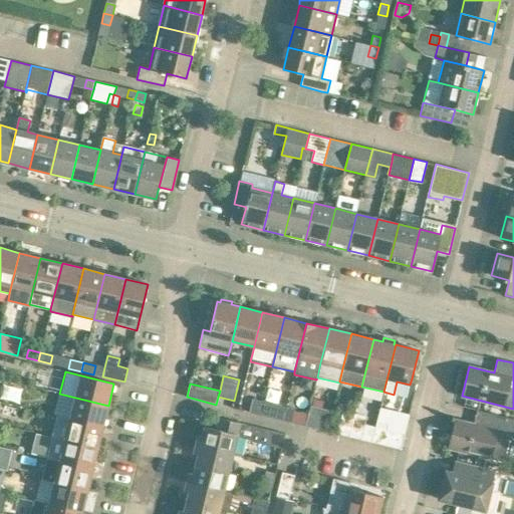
[(57,393),(52,414),(57,416),(103,427),(108,406),(59,394),(57,393)]
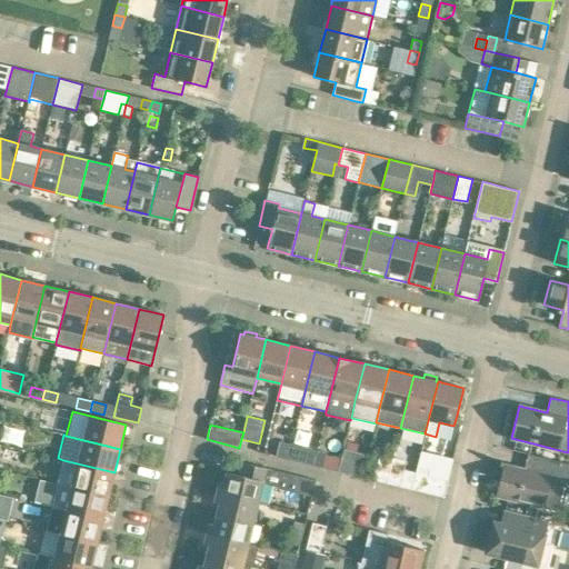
[(276,457),(288,459),(292,445),(279,441),(276,457)]
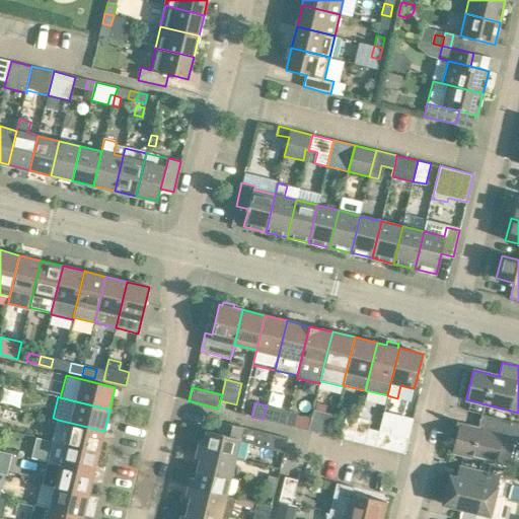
[(267,405),(263,419),(286,425),(289,411),(267,405)]
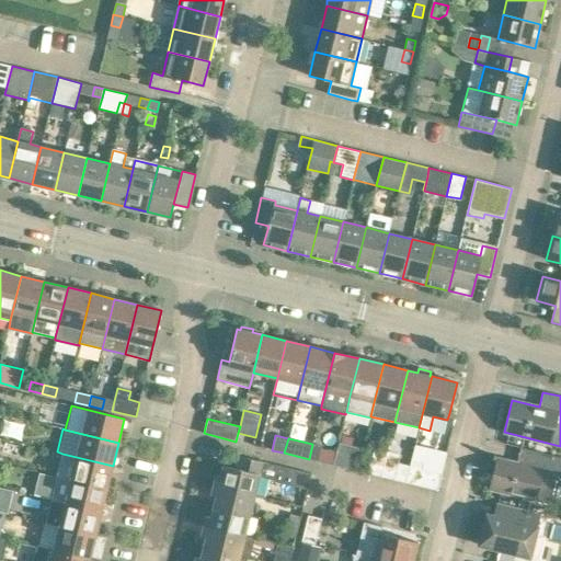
[(309,459),(318,461),(322,446),(312,444),(309,459)]
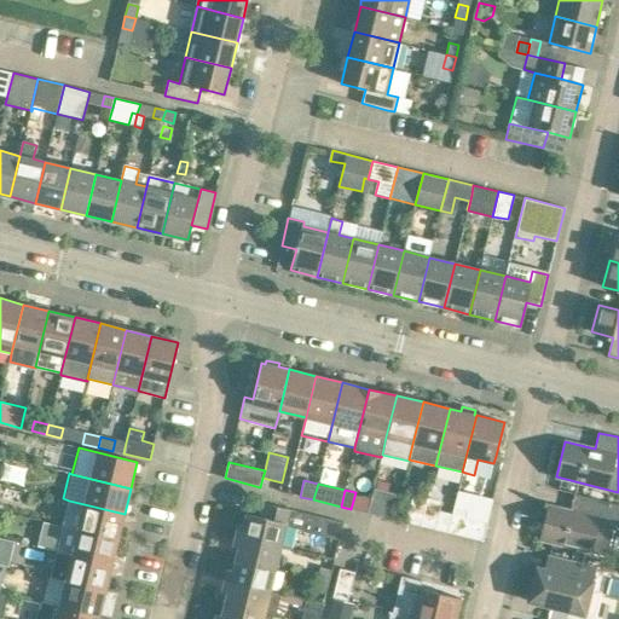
[(618,528),(618,504),(574,493),(571,510),(549,505),(541,541),(607,556),(614,527),(618,528)]
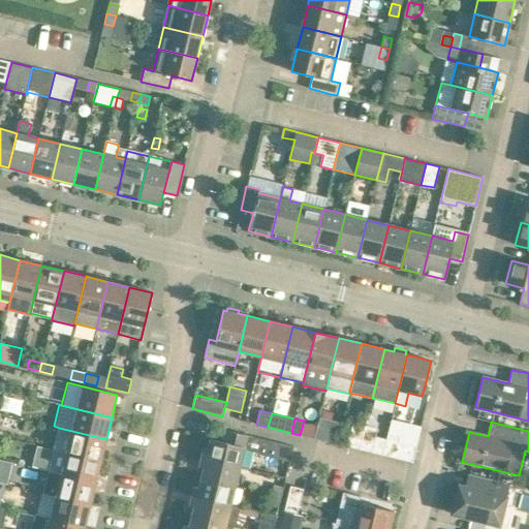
[(347,446),(360,449),(366,426),(352,423),(347,446)]
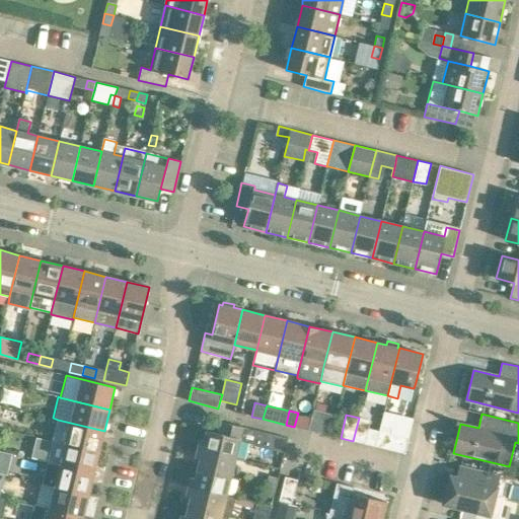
[(353,441),(364,444),(375,446),(379,431),(368,428),(370,421),(359,418),(353,441)]
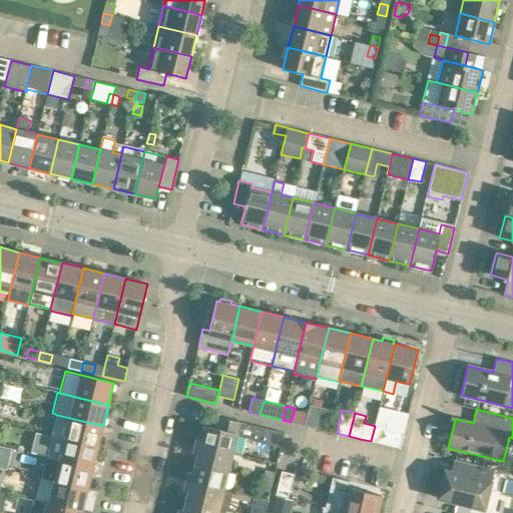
[(52,436),(64,439),(97,447),(103,426),(57,415),(52,436)]
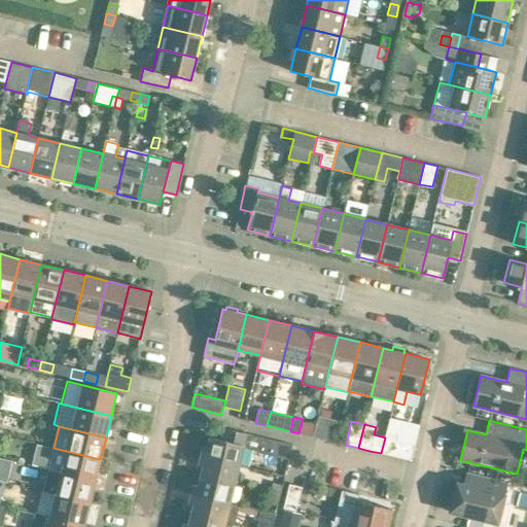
[(243,449),(247,450),(251,434),(224,428),(221,440),(210,436),(207,449),(203,448),(200,457),(239,465),(243,449)]
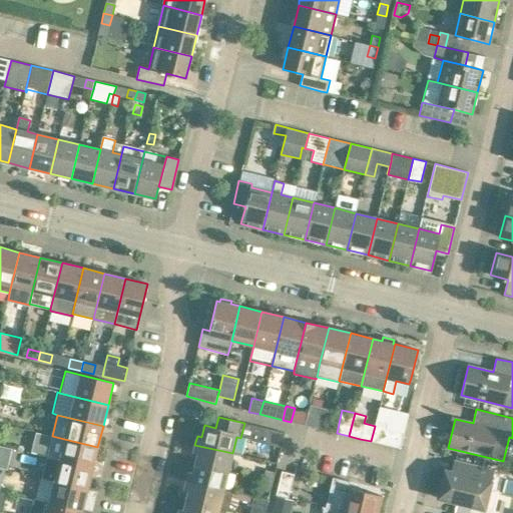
[(307,417),(305,425),(316,428),(319,420),(307,417)]
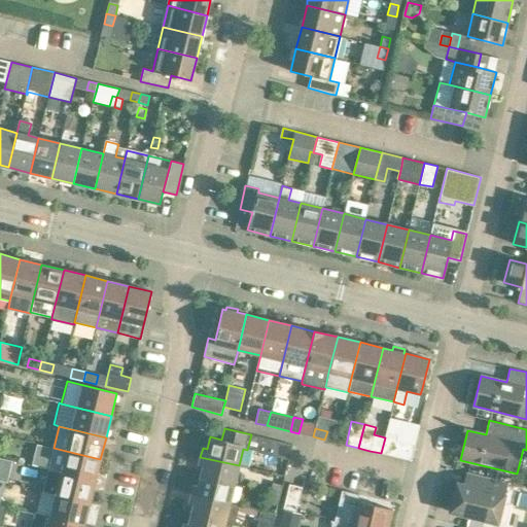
[(385,437),(381,453),(395,457),(406,459),(411,461),(415,445),(396,441),(397,434),(386,432),(385,437)]
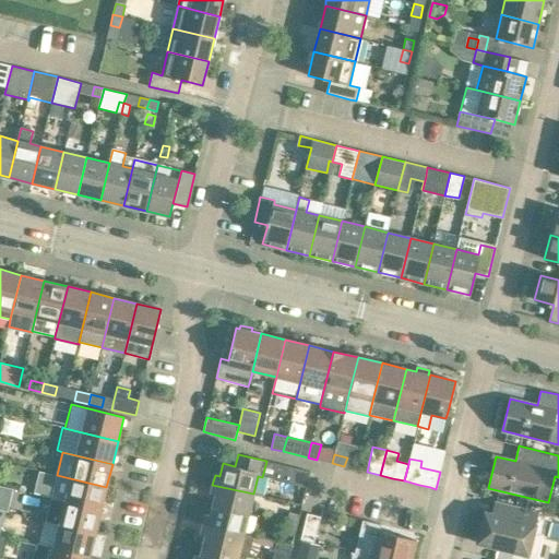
[(306,488),(310,472),(266,461),(262,477),(306,488)]
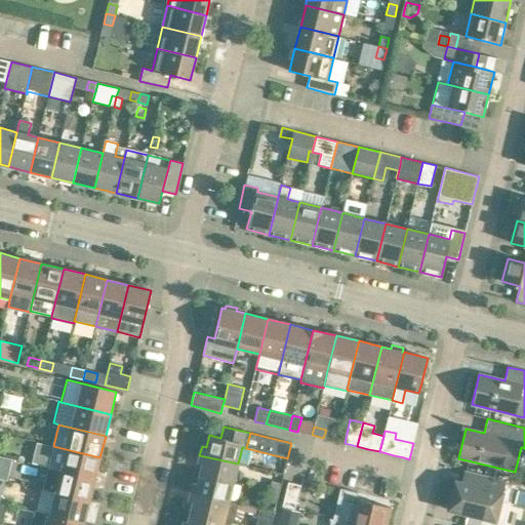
[(48,468),(61,471),(94,479),(99,457),(66,449),(53,446),(48,468)]
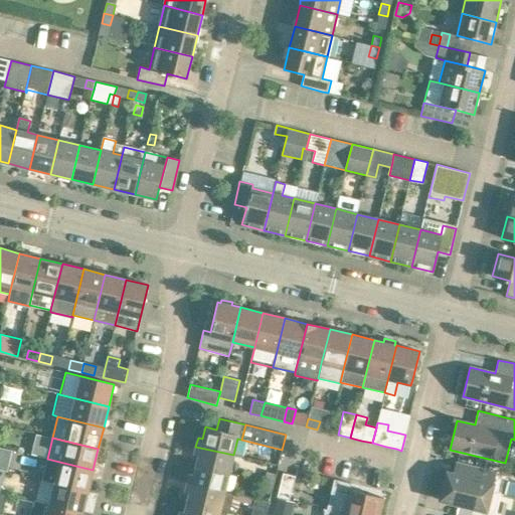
[(198,456),(195,466),(229,473),(233,455),(195,447),(193,455),(198,456)]
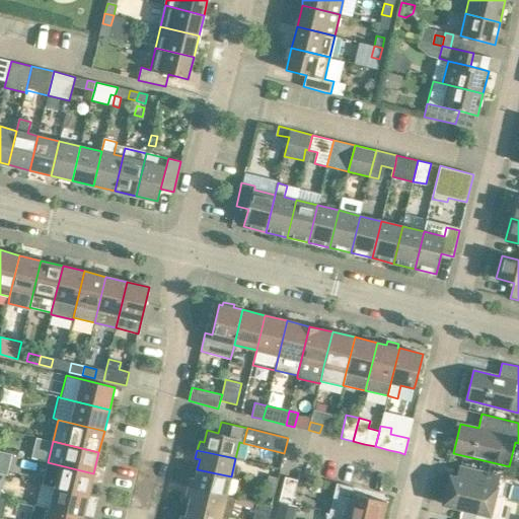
[(60,465),(55,488),(88,496),(93,473),(60,465)]
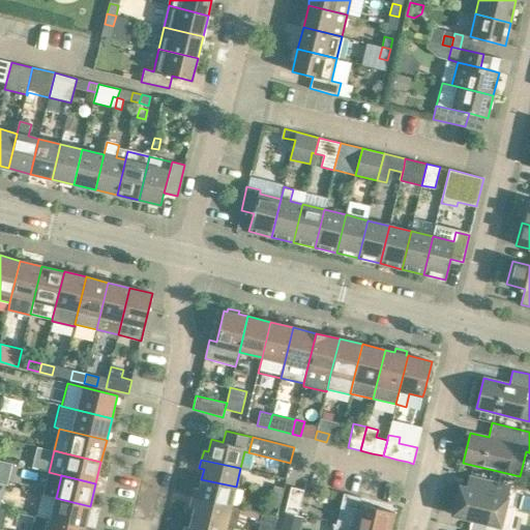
[(470,476),(467,488),(466,494),(458,492),(452,514),(468,519),(468,518),(501,526),(510,484),(470,475),(470,476)]
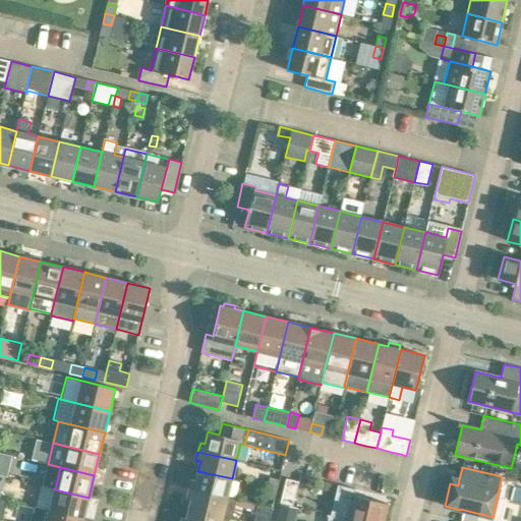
[(232,478),(197,471),(195,480),(191,479),(189,488),(227,498),(232,478)]
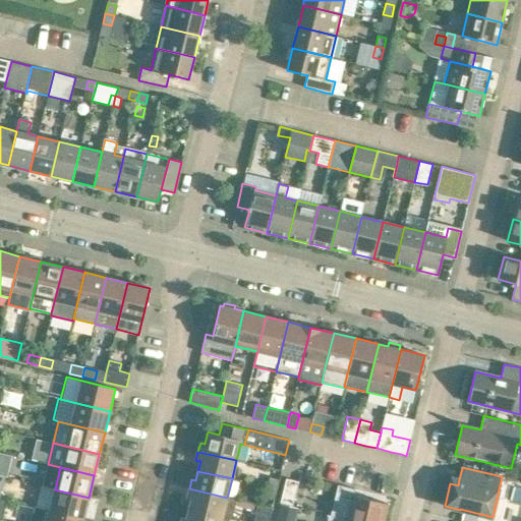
[(277,489),(279,479),(270,477),(267,487),(277,489)]
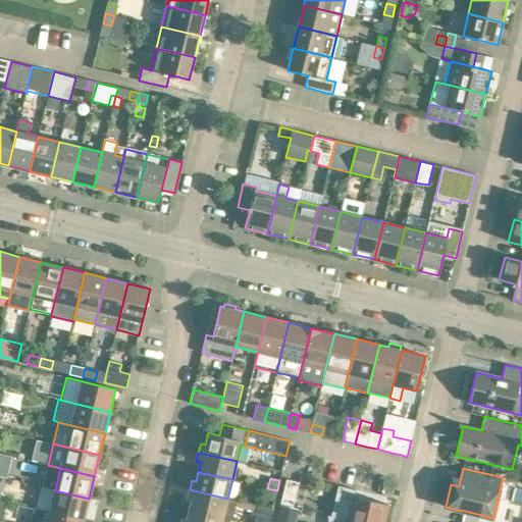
[(294,507),(300,482),(286,479),(280,504),(294,507)]
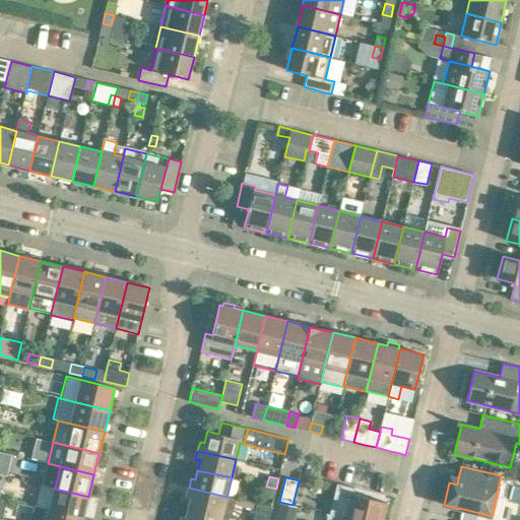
[(330,514),(353,519),(382,519),(387,503),(352,494),(354,489),(351,488),(343,485),(337,483),(330,514)]
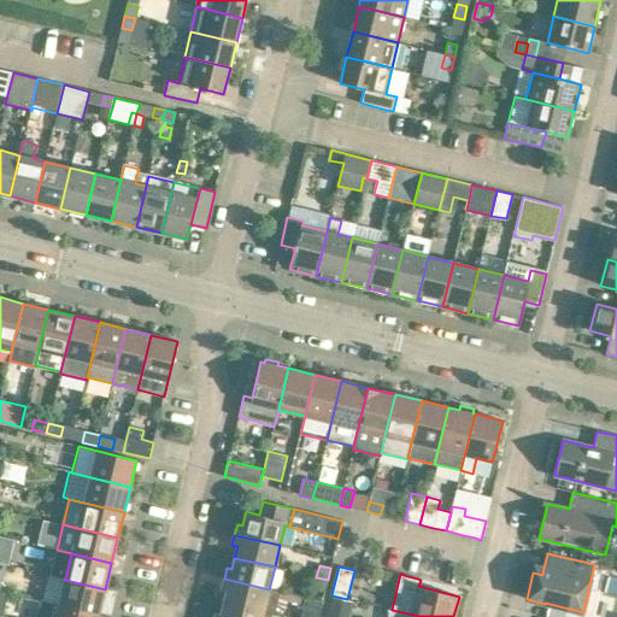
[(312,591),(324,593),(328,580),(316,577),(312,591)]
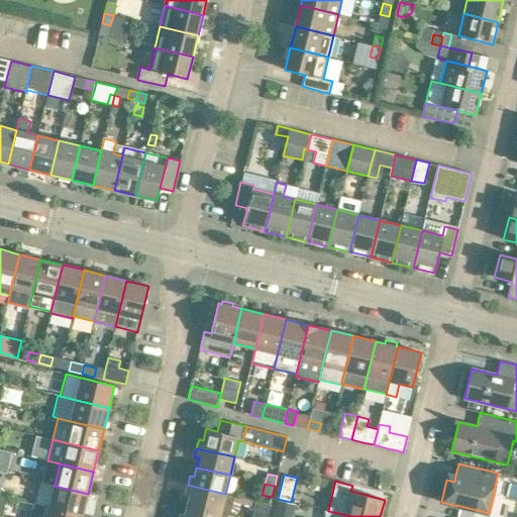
[(233,496),(225,494),(188,485),(185,494),(190,495),(187,504),(221,513),(229,515),(232,502),(233,496)]
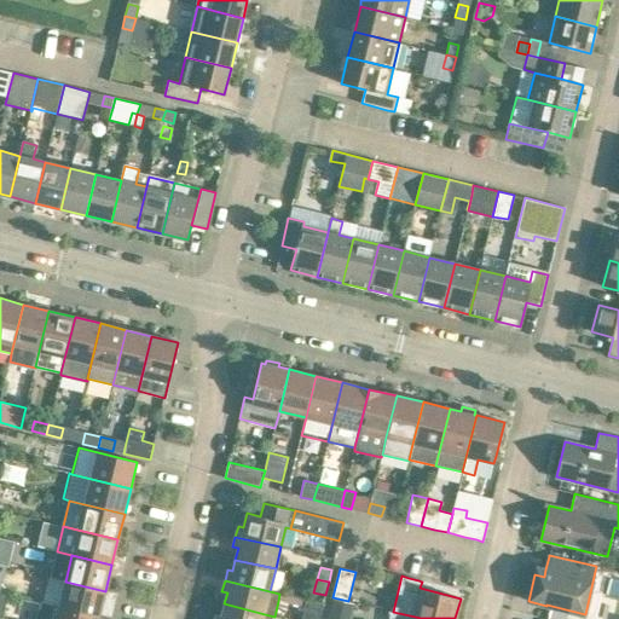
[(65,582),(59,607),(99,617),(105,591),(65,582)]
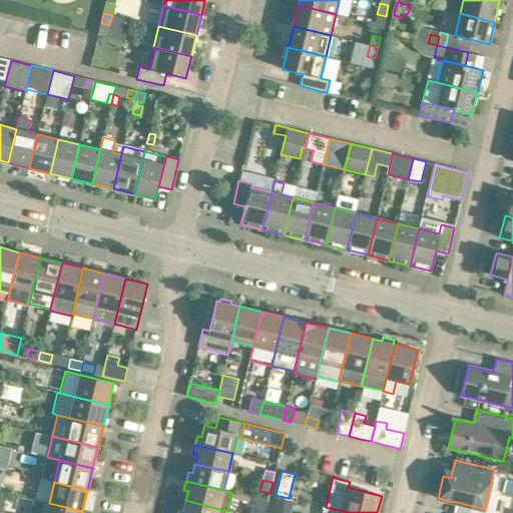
[(231,492),(230,498),(250,503),(252,497),(231,492)]
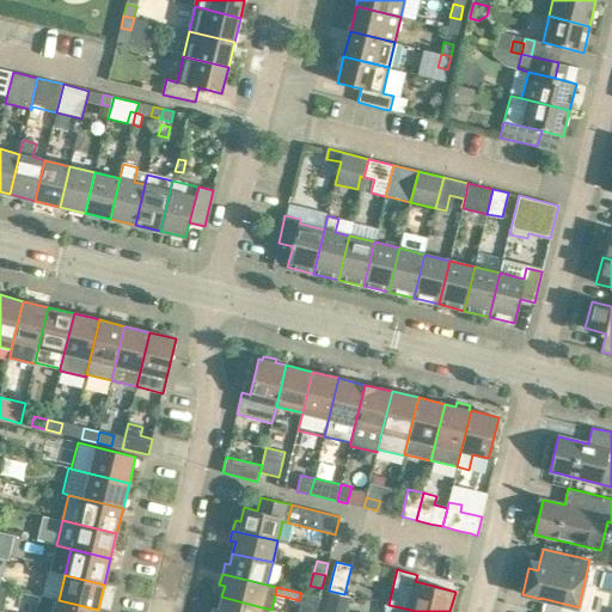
[(308,594),(303,611),(316,611),(319,598),(308,594)]
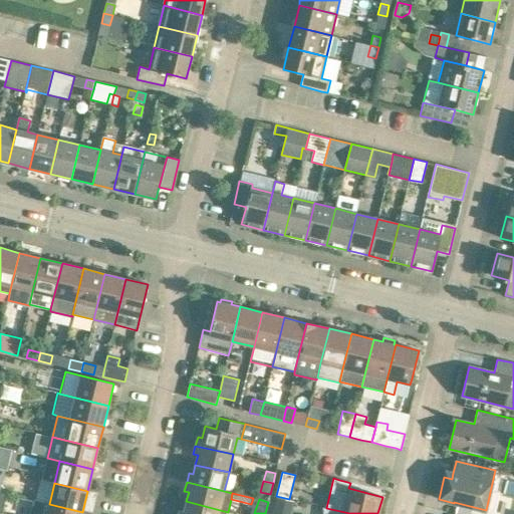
[(81,513),(82,512),(49,504),(34,500),(31,513),(81,513)]
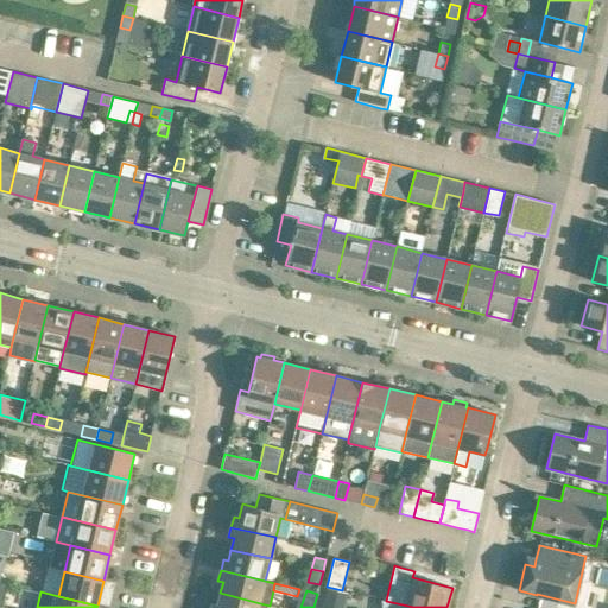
[(213,603),(210,607),(258,607),(260,603),(220,593),(217,605),(213,603)]
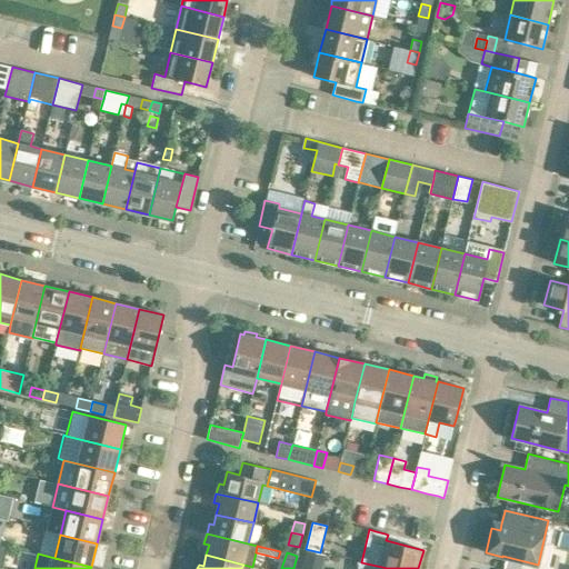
[(317,557),(313,568),(327,568),(330,560),(317,557)]
